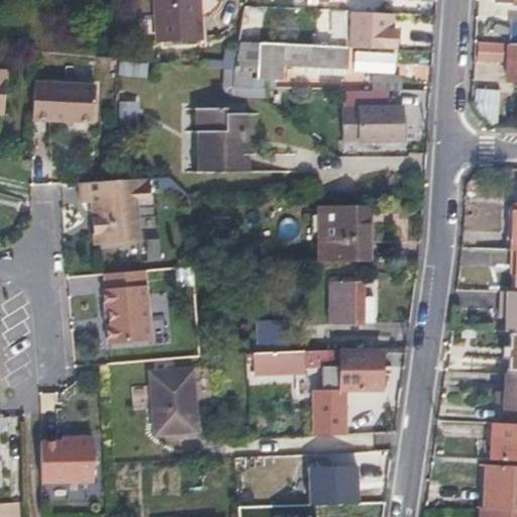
[(153,0),(156,13),(157,43),(199,42),(197,0),(153,0)]
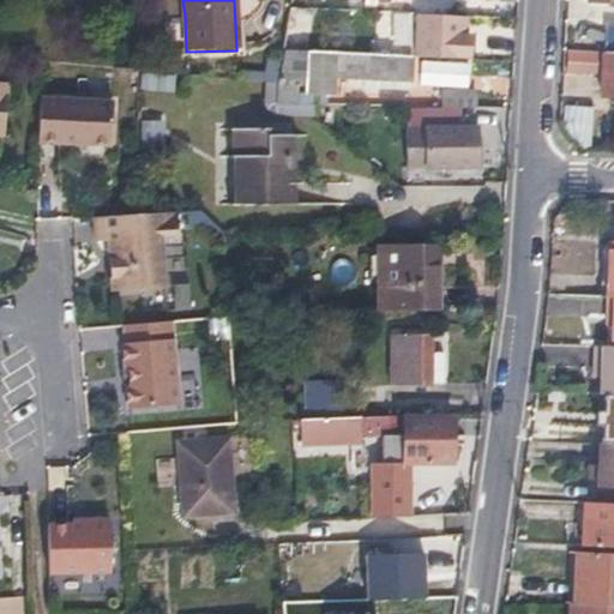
[(463,19),(417,17),(415,60),(465,62),(467,37),(463,37),(463,19)]
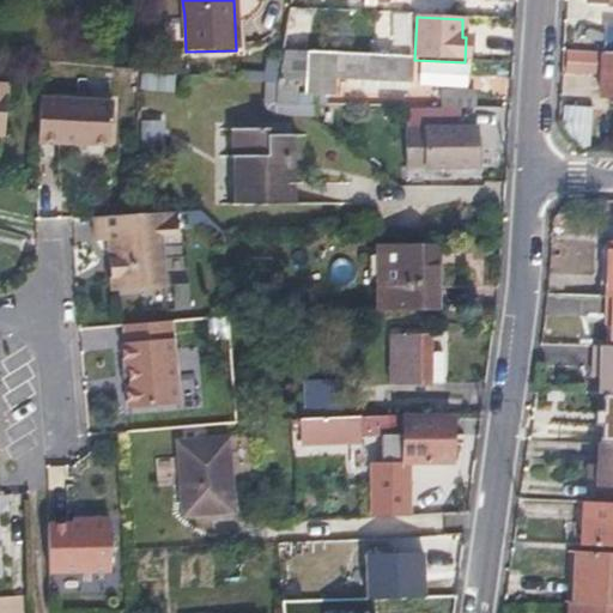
[(612,53),(604,53),(602,73),(601,93),(612,93),(612,53)]
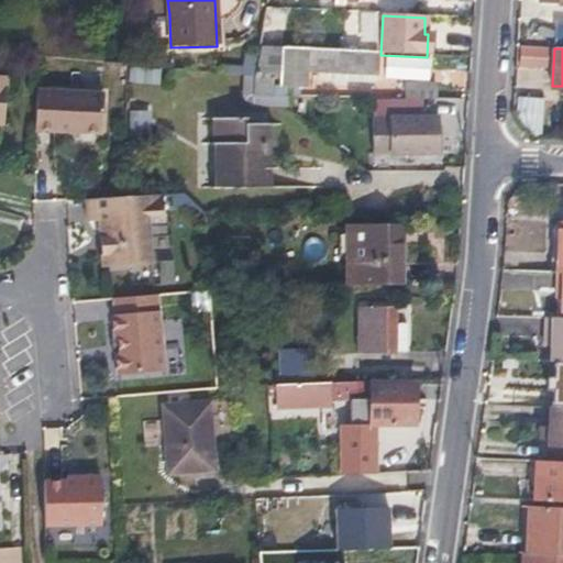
[(274,79),(277,79),(279,80),(279,86),(305,87),(306,76),(374,77),(376,55),(260,51),(252,99),(272,100),(274,79)]
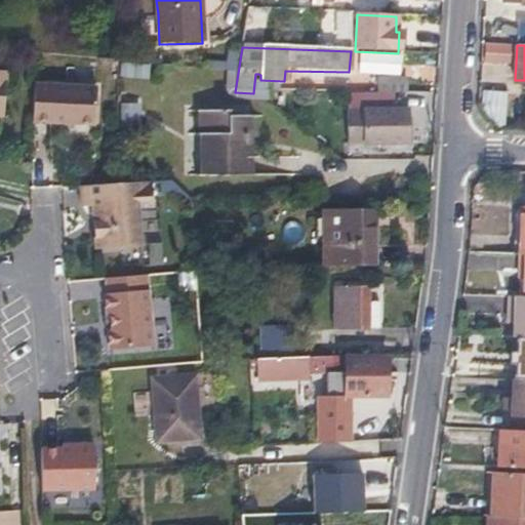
[(400,92),(400,77),(376,77),(376,92),(400,92)]
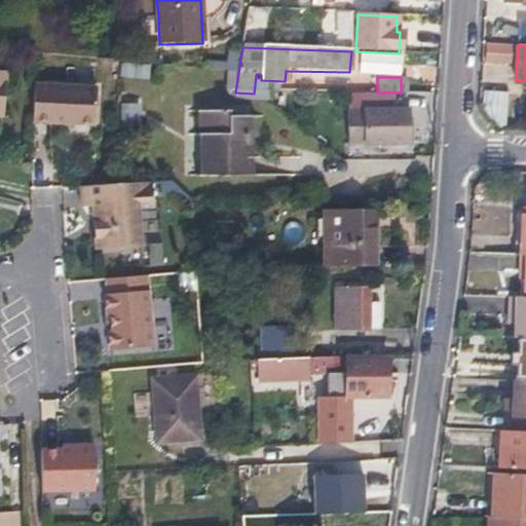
[(98,89),(35,86),(33,123),(96,126),(98,89)]
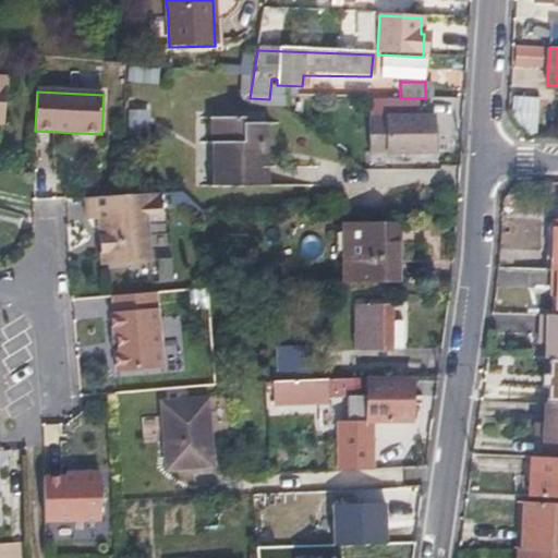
[(535,133),(537,98),(511,96),(509,131),(535,133)]
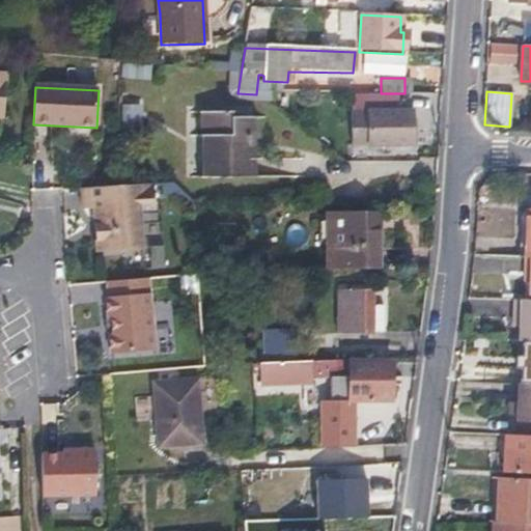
[(351,95),(352,131),(352,146),(413,144),(412,115),(399,115),(398,98),(351,95)]
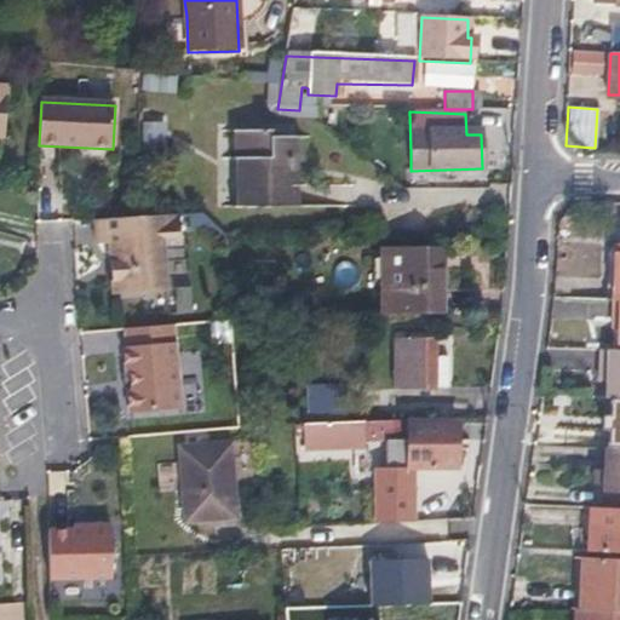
[(269,136),(252,135),(234,136),(234,161),(239,161),(239,208),(296,208),(297,189),(287,188),(287,139),(269,141),(269,136)]
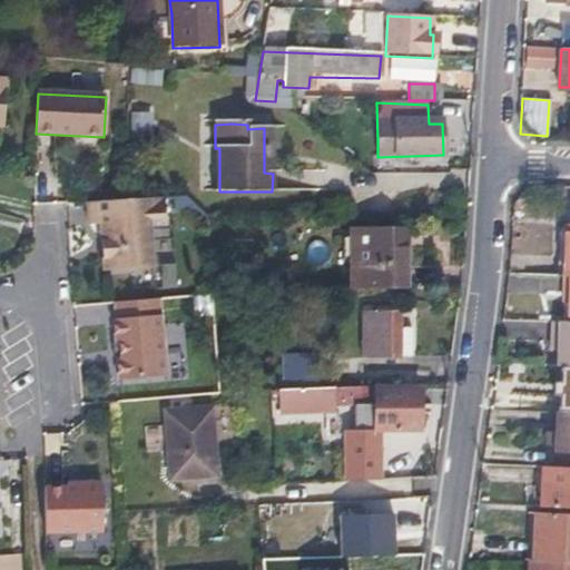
[(164,198),(87,203),(88,225),(100,224),(101,238),(106,244),(108,271),(151,268),(149,226),(166,225),(164,198)]
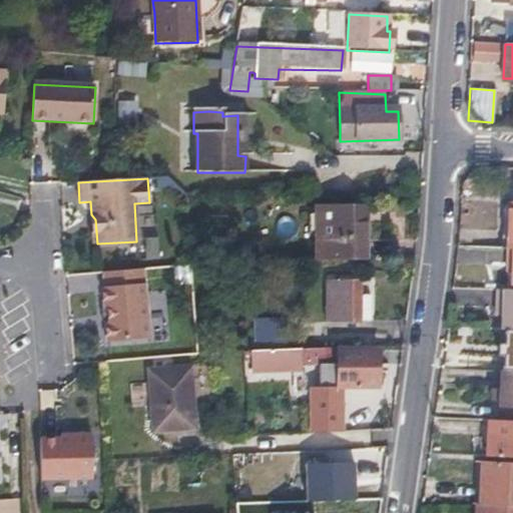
[(317,204),(317,231),(318,260),(364,259),(362,204),(317,204)]
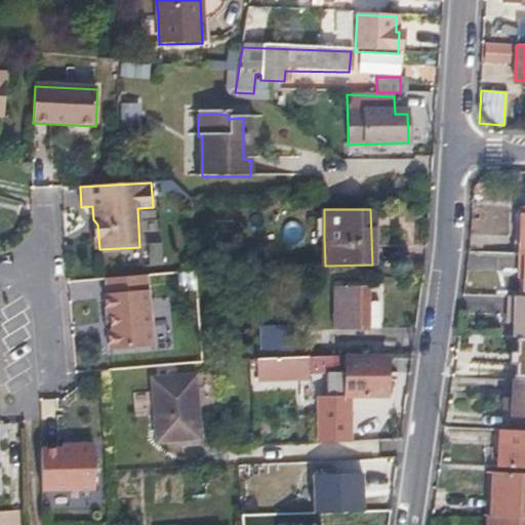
[(194,274),(176,275),(177,291),(195,290),(194,274)]
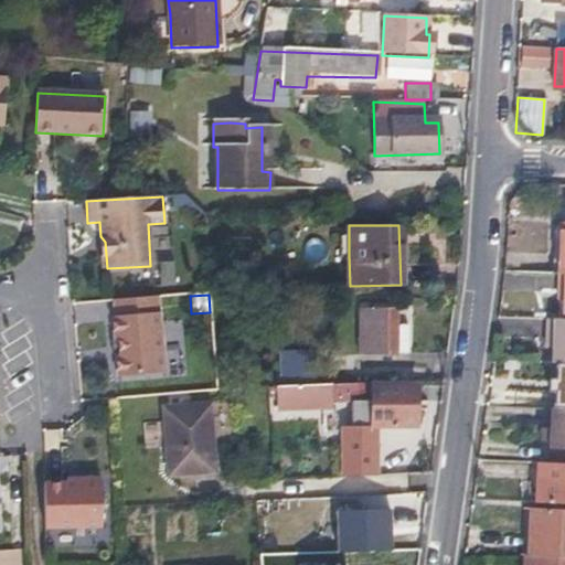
[(158,296),(114,299),(115,316),(113,316),(114,338),(118,337),(119,354),(115,354),(117,375),(163,373),(158,296)]
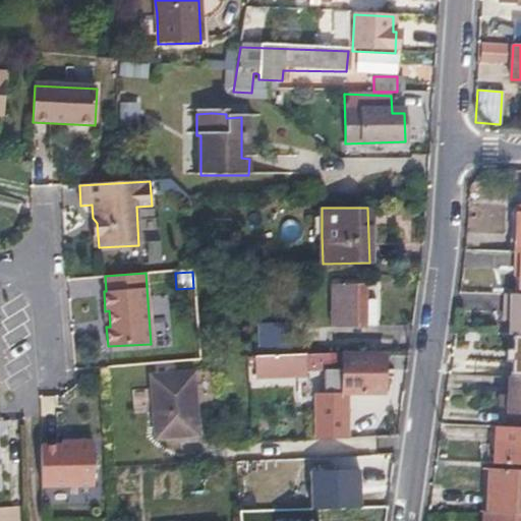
[(377,327),(377,316),(365,317),(365,296),(364,285),(332,287),(333,328),(377,327)]
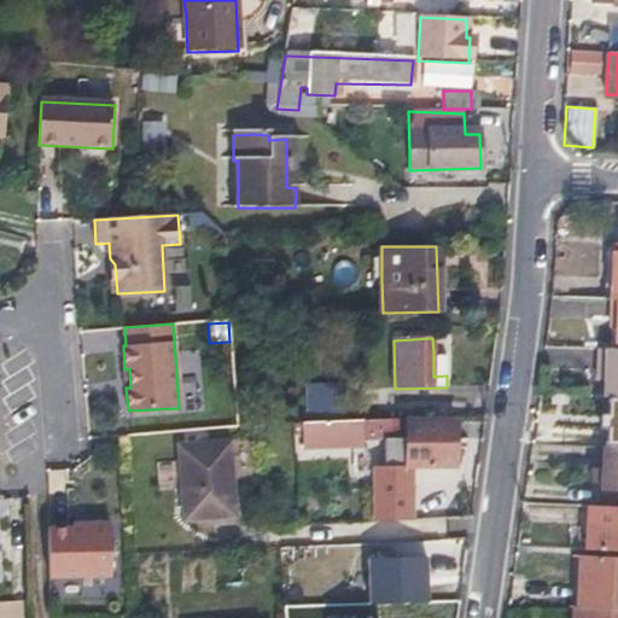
[(617,349),(598,349),(599,368),(605,368),(604,382),(605,400),(617,400),(617,349)]
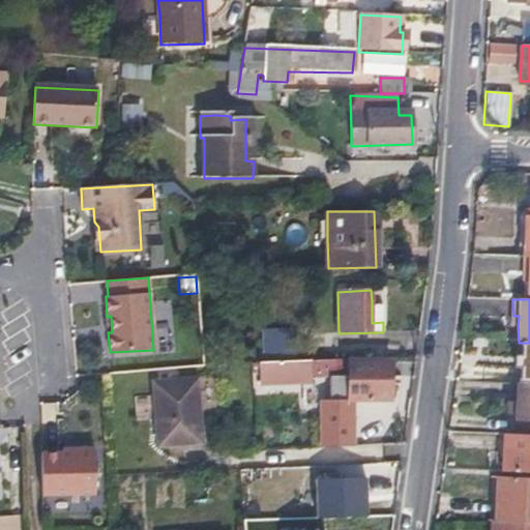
[(382,301),(372,301),(372,323),(383,322),(382,301)]
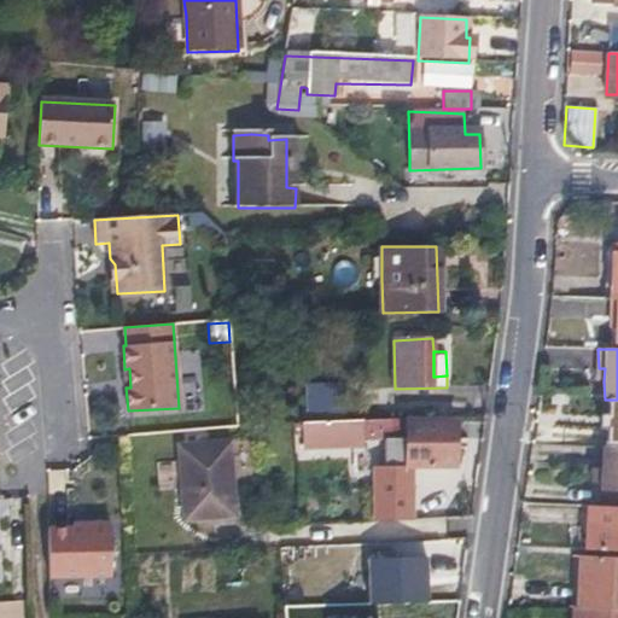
[(304,424),(344,421),(343,385),(303,386),(304,424)]
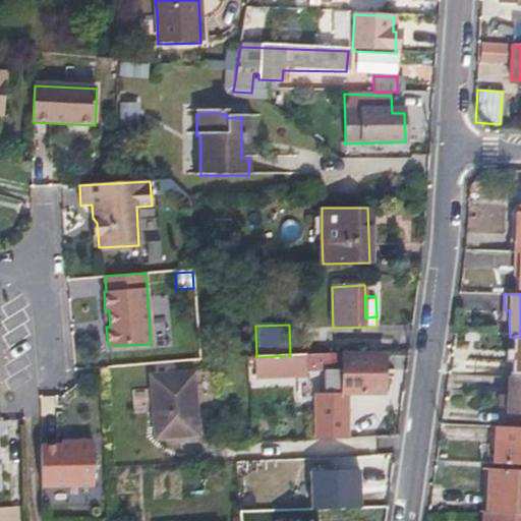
[(291,360),(290,355),(256,357),(253,357),(254,378),(297,377),(296,360),(291,360)]
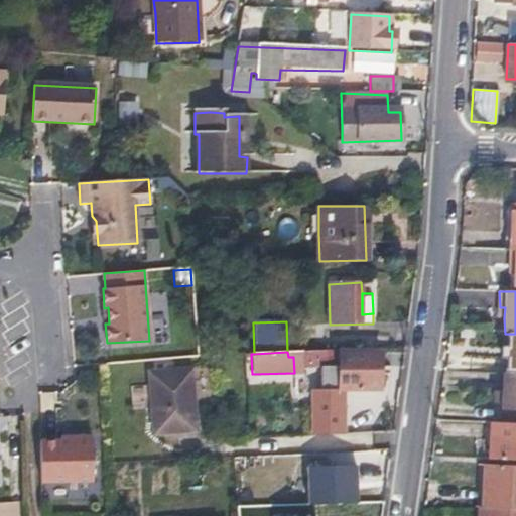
[(324,392),(342,392),(380,391),(379,354),(340,355),(340,369),(321,369),(324,392)]
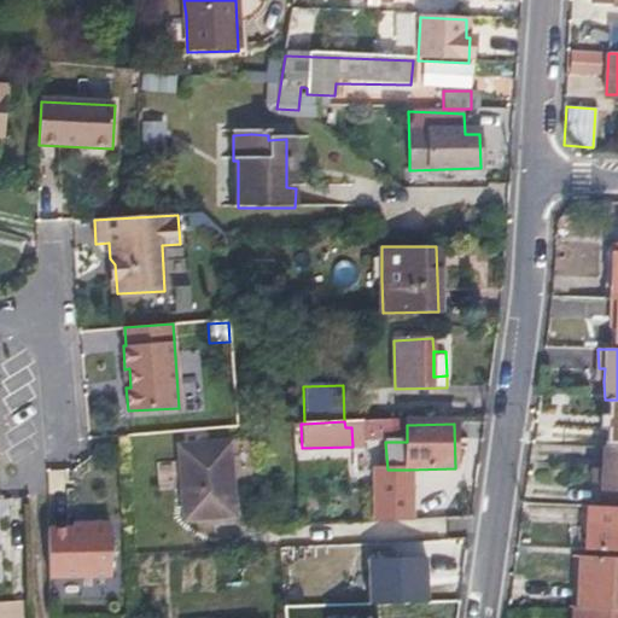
[(240,441),(232,442),(234,513),(214,513),(214,524),(245,523),(240,441)]
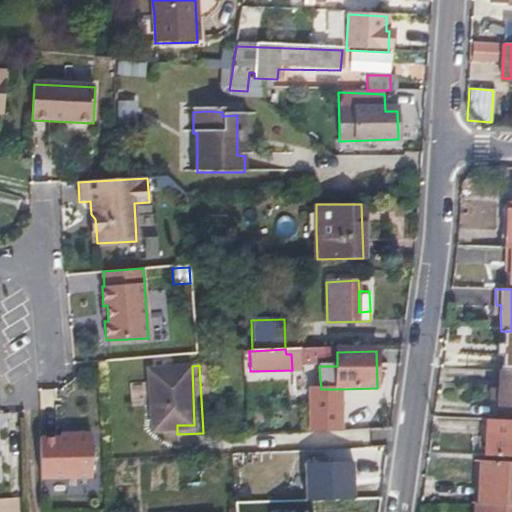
[(152,368),(153,397),(154,426),(177,425),(194,425),(192,366),(152,368)]
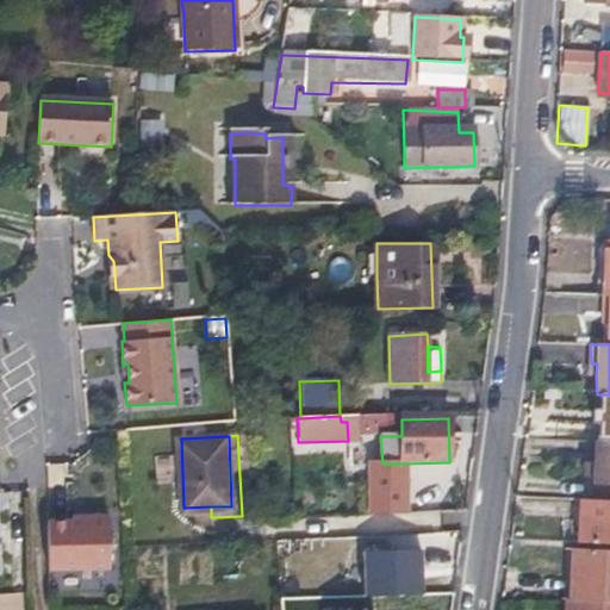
[(609,441),(597,441),(596,465),(595,489),(609,489),(609,441)]
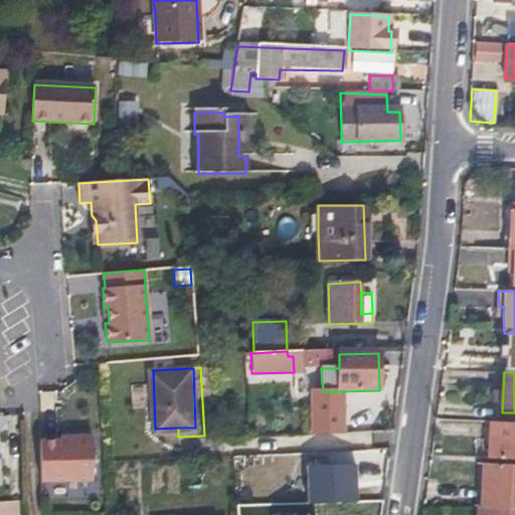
[(514,423),(514,412),(502,412),(501,423),(514,423)]
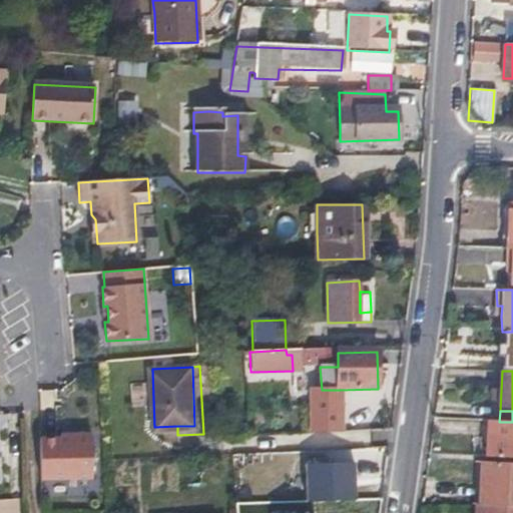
[(490,422),(489,440),(489,457),(512,458),(512,422),(499,422),(490,422)]
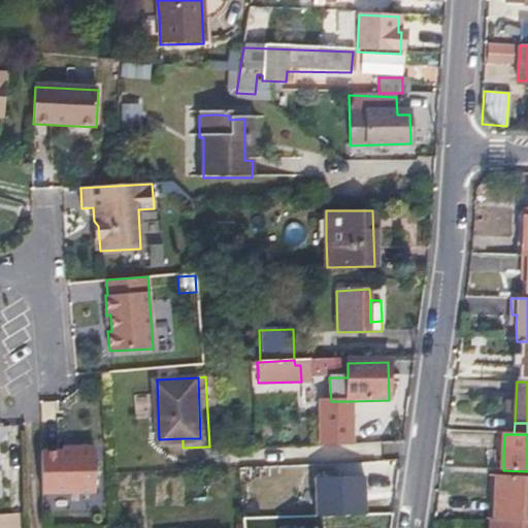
[(63,451),(42,452),(44,497),(97,495),(96,446),(75,447),(76,451),(63,451)]
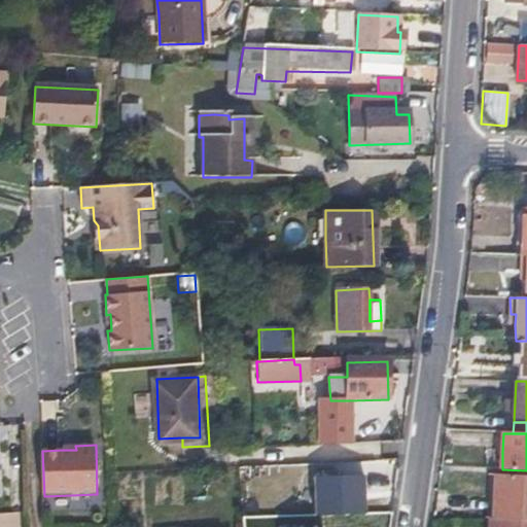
[(497,521),(526,522),(526,477),(498,477),(496,521),(497,521)]
